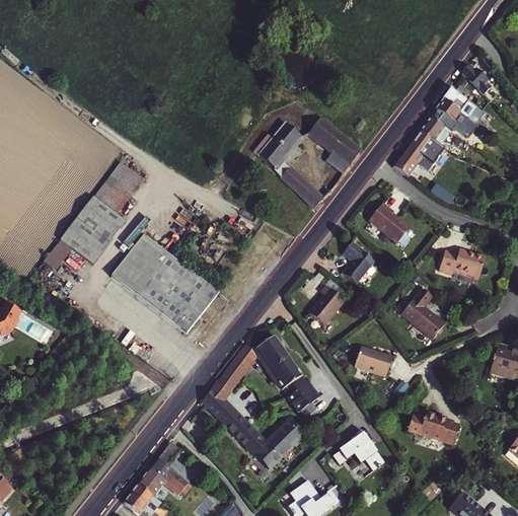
[(489,73),(494,68),(484,56),(477,61),(489,73)]
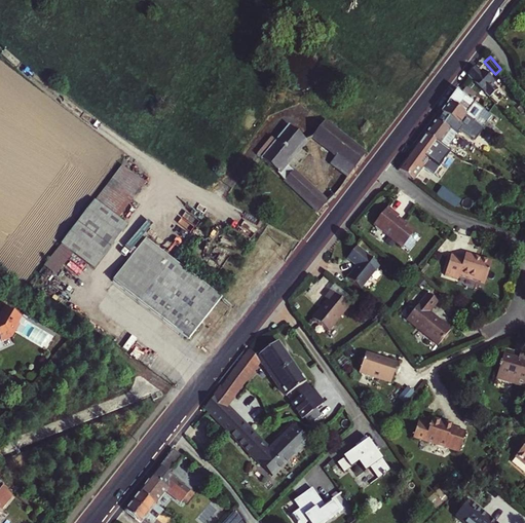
[(469,73),(490,94),(497,86),(493,82),(495,80),(482,66),(479,69),(477,66),(469,73)]
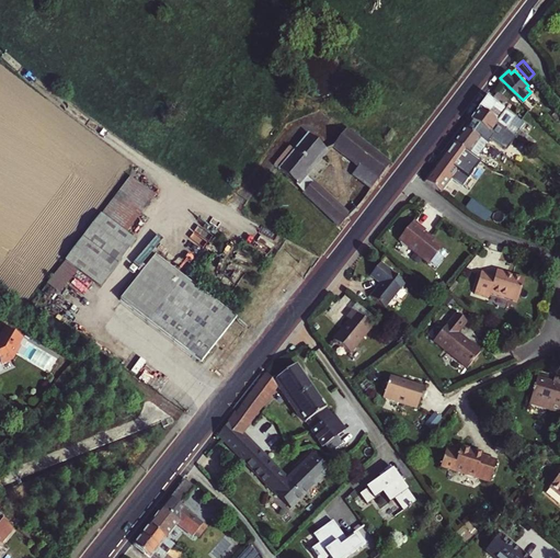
[(500,87),(494,97),(506,103),(512,93),(500,87)]
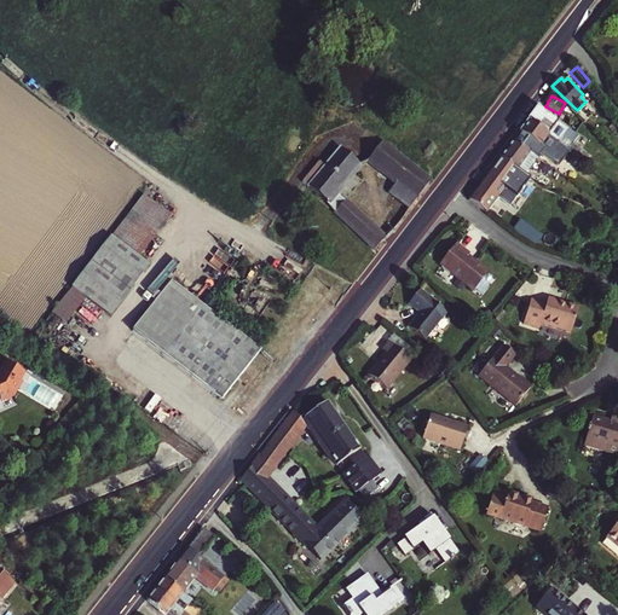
[(559,139),(584,158),(588,154),(589,151),(573,140),(579,133),(539,103),(529,117),(559,139)]
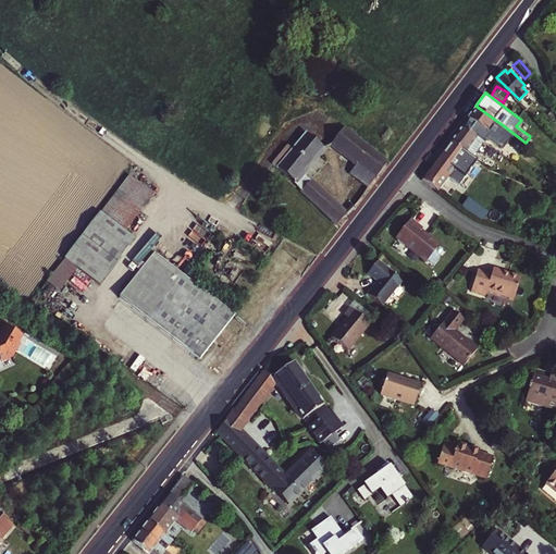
[(497,134),(503,125),(476,106),(468,117),(494,136),(493,138),(504,147),(508,142),(497,134)]
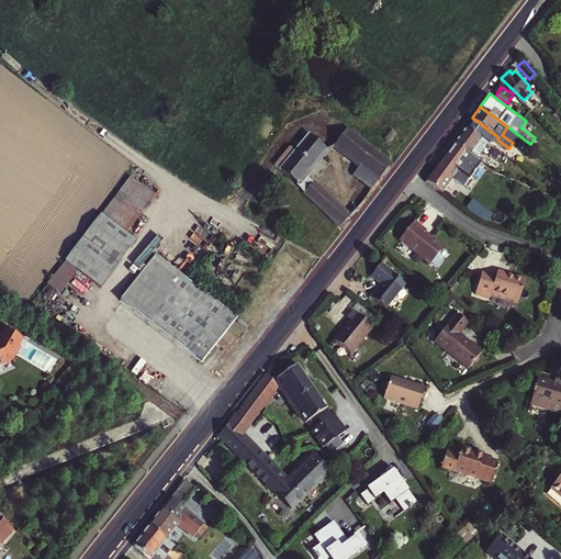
[(493,156),(500,147),(467,124),(455,141),(482,160),(487,164),(493,156)]
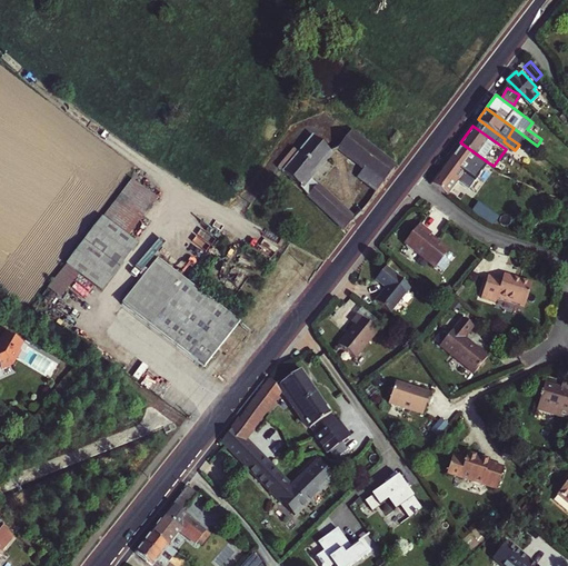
[(395,165),(351,129),(339,144),(365,165),(358,174),(376,189),(395,165)]
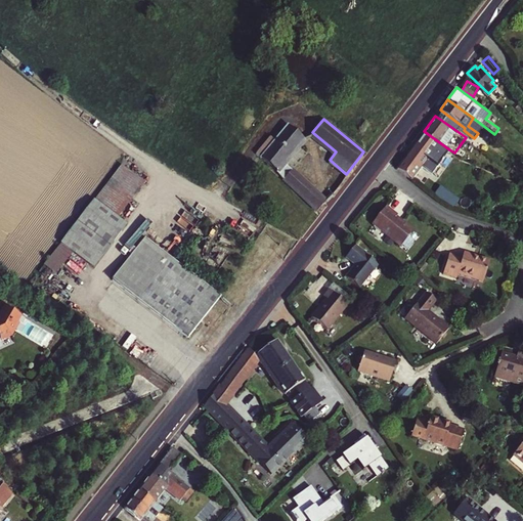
[(274,166),(282,175),(317,208),(324,199),(317,192),(316,188),(297,170),(287,169),(281,164),(306,136),(289,122),(275,137),(270,133),(256,149),(274,166)]
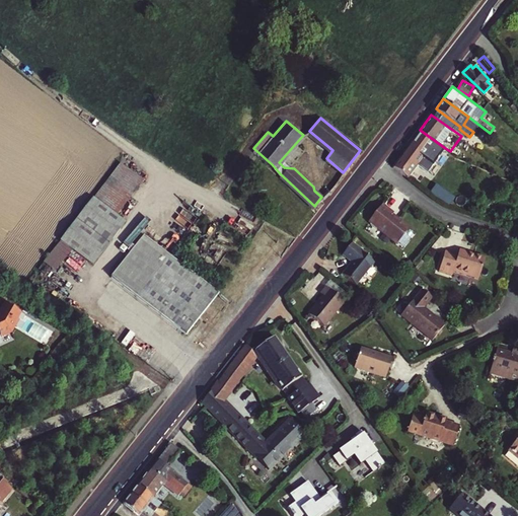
[(410,143),(423,154),(434,162),(445,148),(420,130),(410,143)]
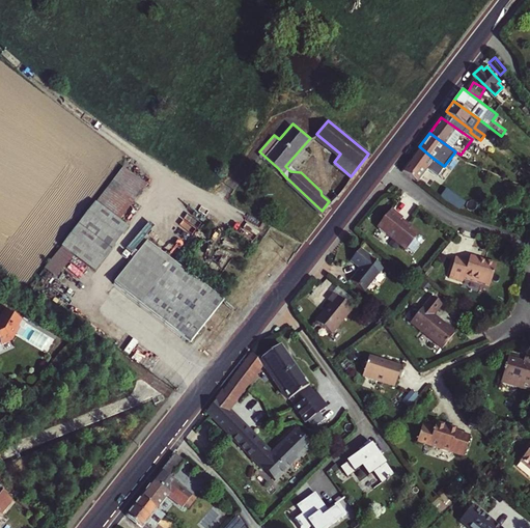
[(418,178),(433,158),(419,146),(403,168),(418,178)]
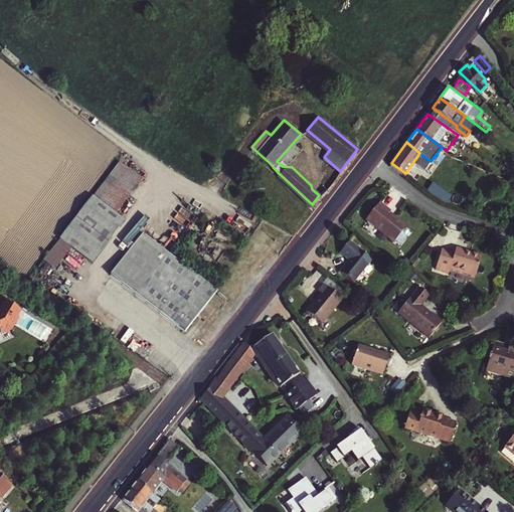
[(447,150),(453,153),(458,146),(452,143),(447,150)]
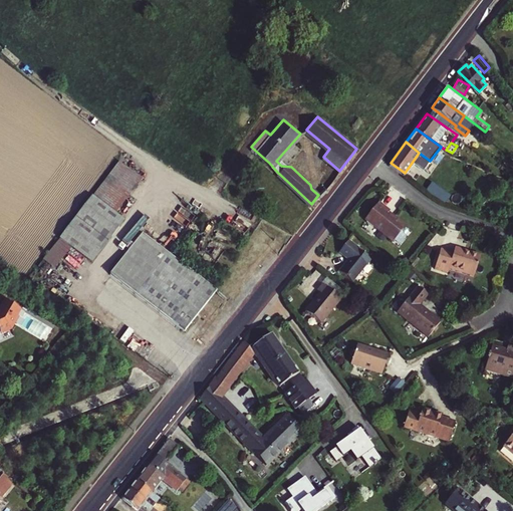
[(119,159),(93,193),(115,211),(142,177),(119,159)]
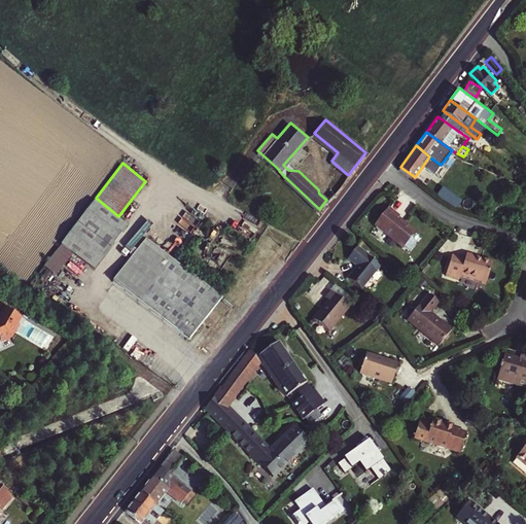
[(501,168),(498,172),(505,175),(509,169),(502,165),(501,168)]
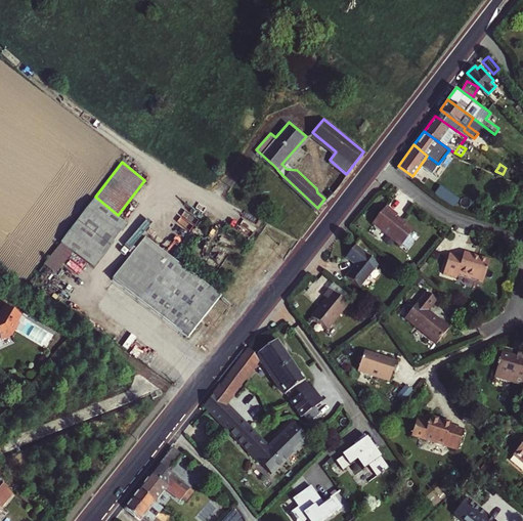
[(449,202),(455,205),(462,197),(442,184),(436,192),(449,202)]
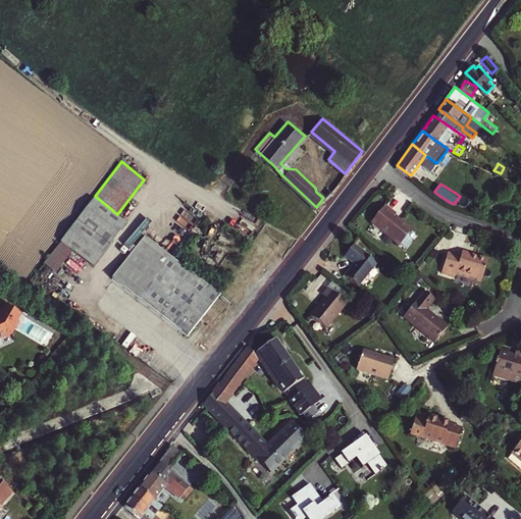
[(60,239),(72,248),(94,264),(126,220),(117,214),(95,196),(94,196),(60,239)]
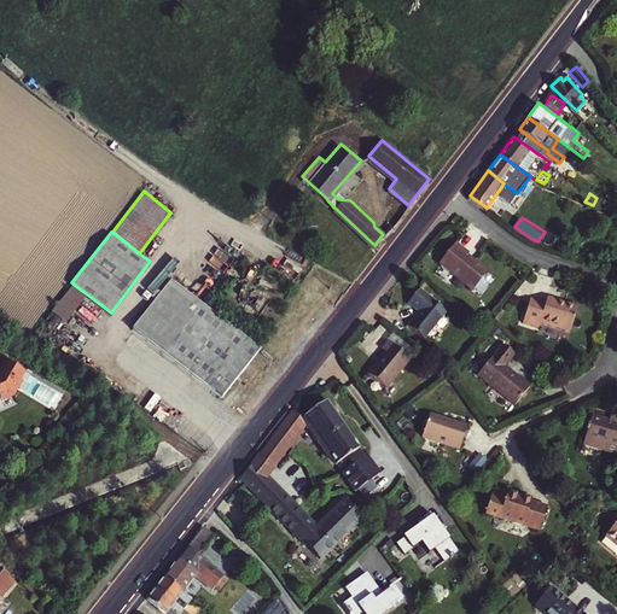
[(469,251),(470,249),(458,239),(441,259),(473,285),(488,267),(475,256),(469,251)]
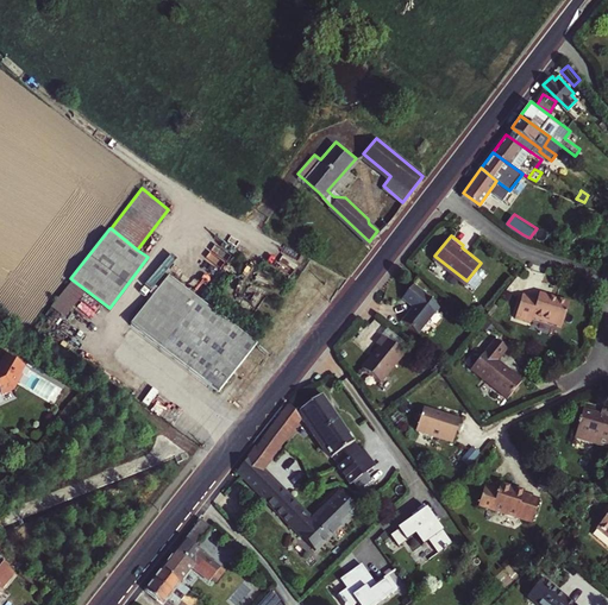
[(183,309),(192,301),(162,277),(154,285),(183,309)]
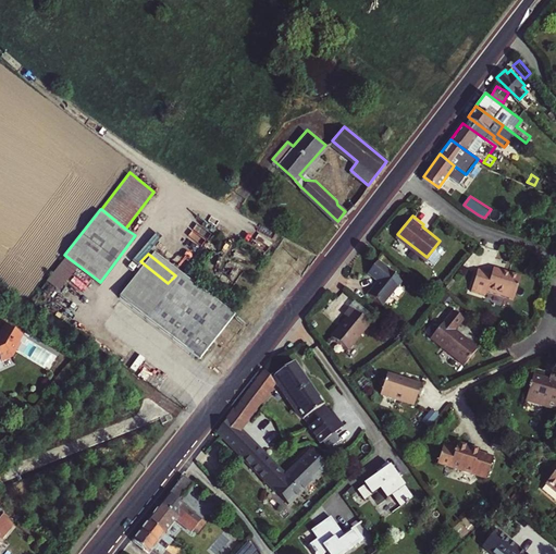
[(64,255),(40,286),(53,296),(77,265),(64,255)]
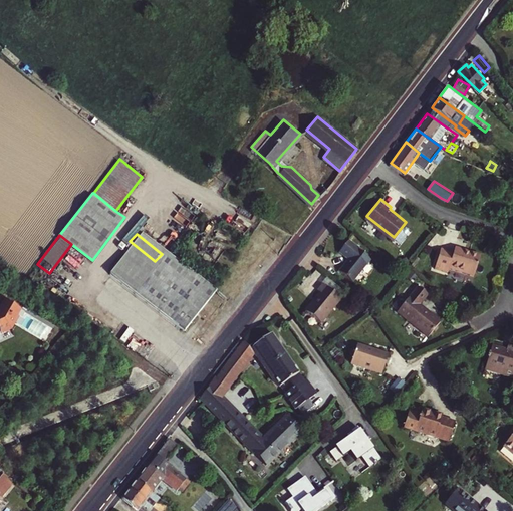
[(352,279),(370,258),(358,247),(359,246),(349,238),(340,249),(349,257),(339,268),(352,279)]
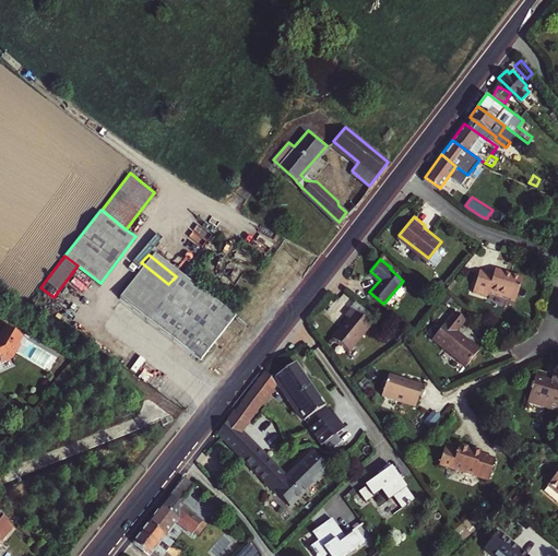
[(133,328),(168,284),(141,262),(106,305),(133,328)]
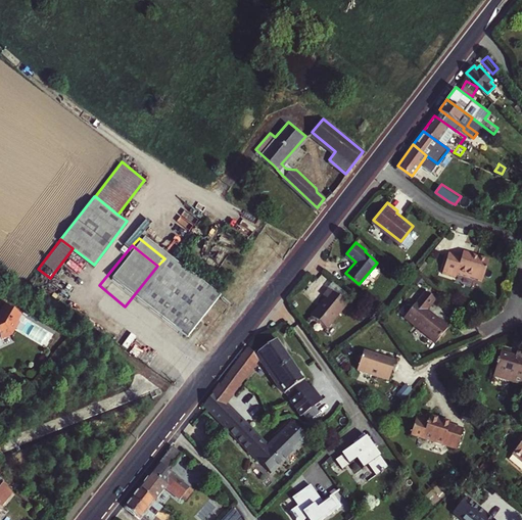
[(482,278),(489,255),(464,248),(463,254),(449,250),(443,270),(457,275),(458,270),(482,278)]
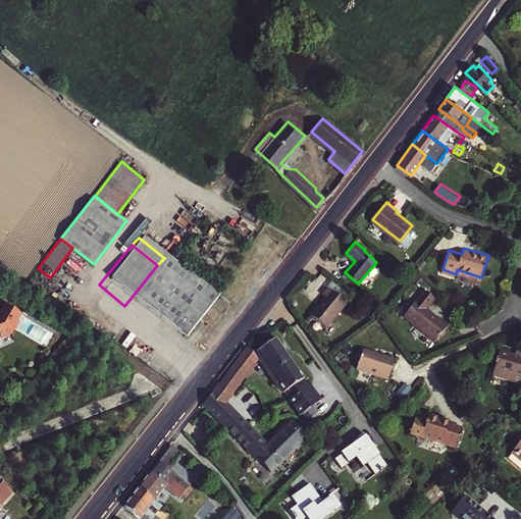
[(186,334),(219,292),(168,253),(136,296),(186,334)]
